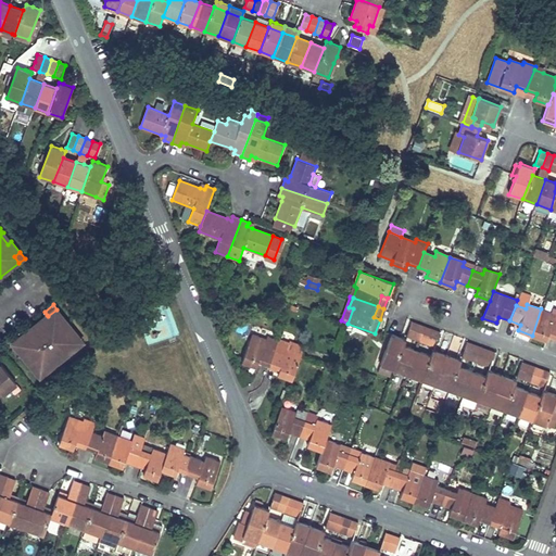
[(548,335),(555,337),(555,310),(555,314),(541,308),(532,336),(546,341),(548,335)]
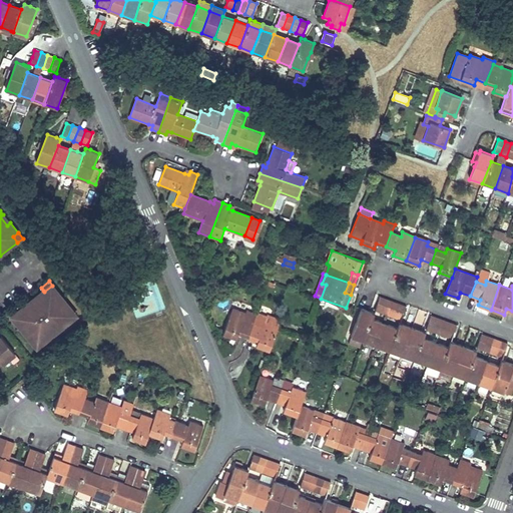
[(21,311),(13,318),(33,343),(38,338),(43,343),(53,335),(50,332),(59,325),(61,328),(71,320),(67,315),(73,310),(52,286),(44,292),(43,291),(20,310),(21,311)]
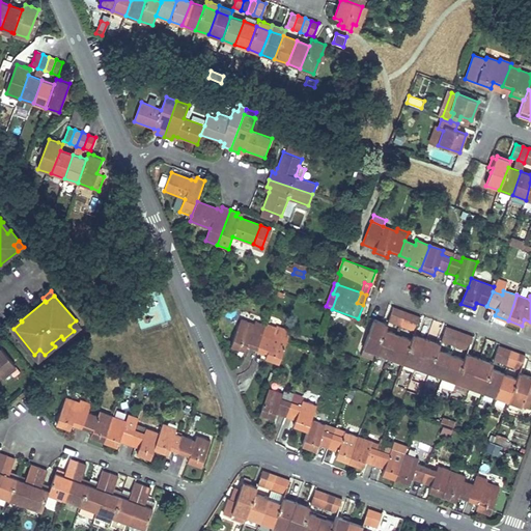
[(399,310),(393,307),(388,322),(394,324),(399,310)]
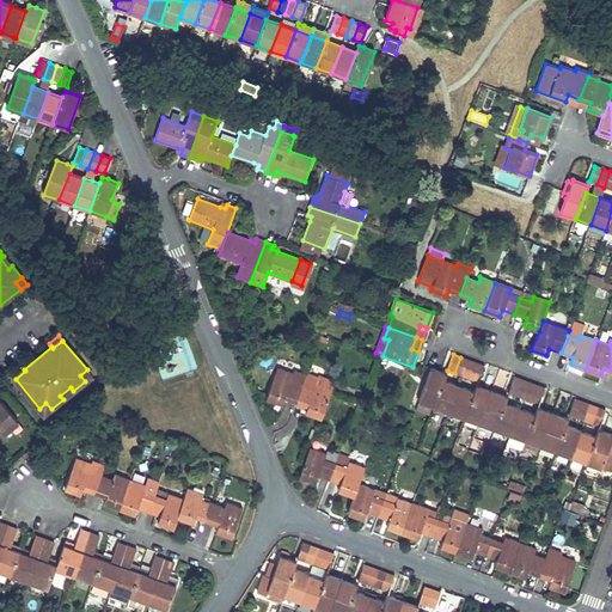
[(460,357),(454,373),(463,377),(469,360),(460,357)]
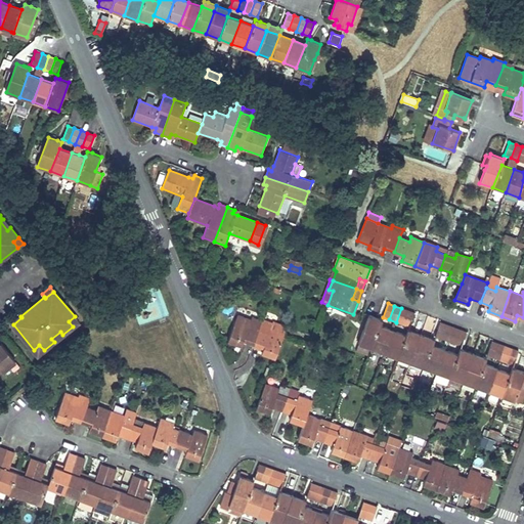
[(401,308),(396,322),(402,324),(407,311),(401,308)]
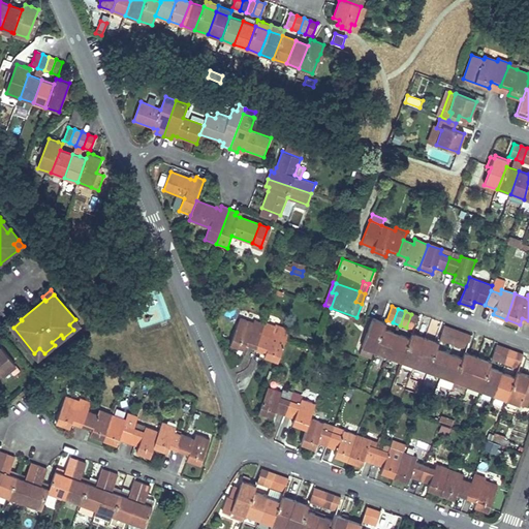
[(411,314),(406,328),(413,331),(418,316),(411,314)]
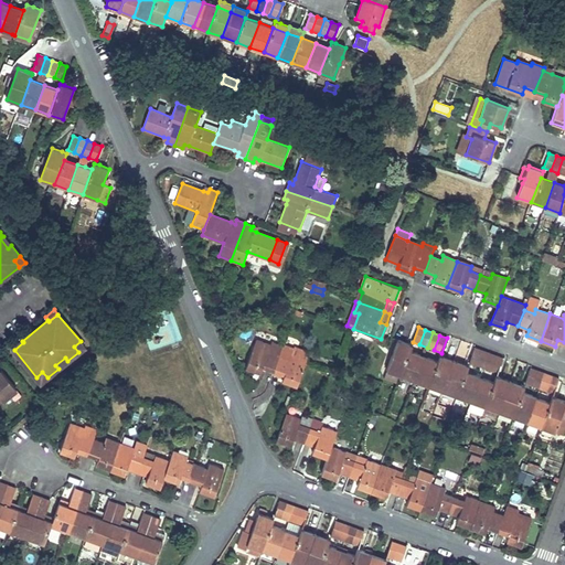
[(19,338),(10,345),(14,350),(23,342),(22,341),(19,338)]
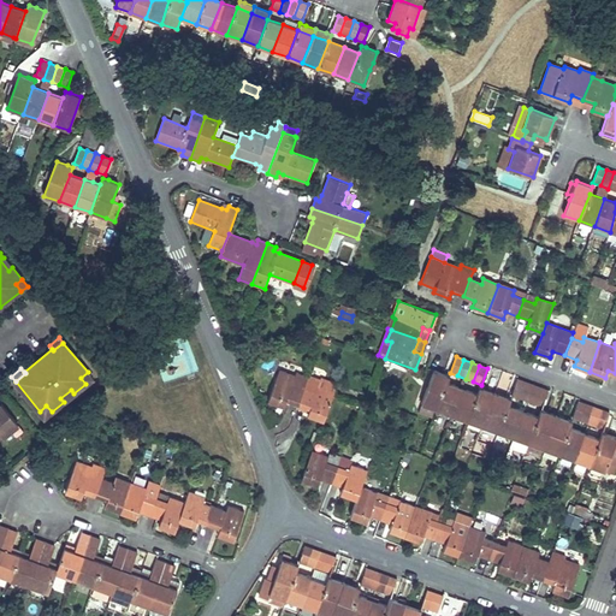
[(286,401),(298,404),(309,377),(297,372),(296,375),(280,369),(268,401),(284,407),(286,401)]
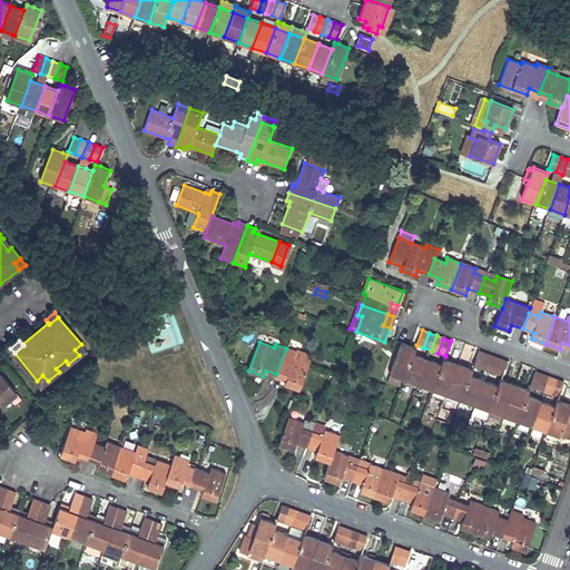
[(390,374),(404,380),(413,354),(415,349),(411,346),(401,343),(390,374)]
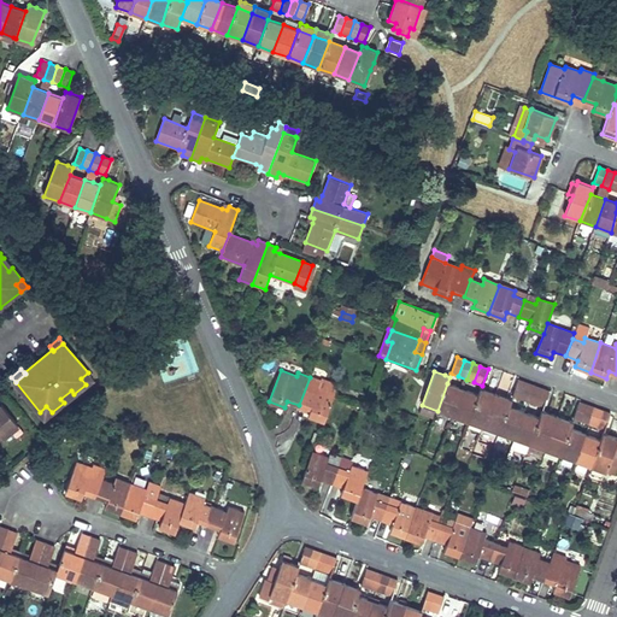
[(88,372),(81,378),(86,385),(93,378),(88,372)]
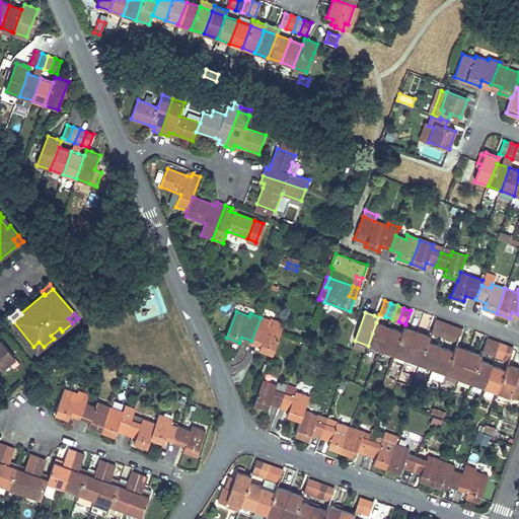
[(261,317),(251,341),(262,345),(260,350),(273,355),(282,330),(269,325),(271,319),(262,316),(261,317)]
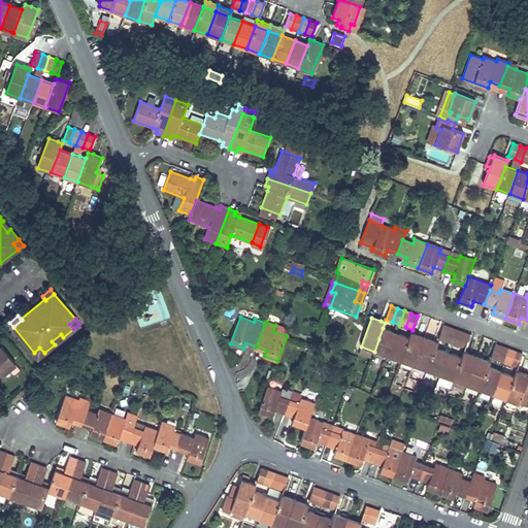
[(275,325),(273,331),(287,336),(289,329),(275,324),(275,325)]
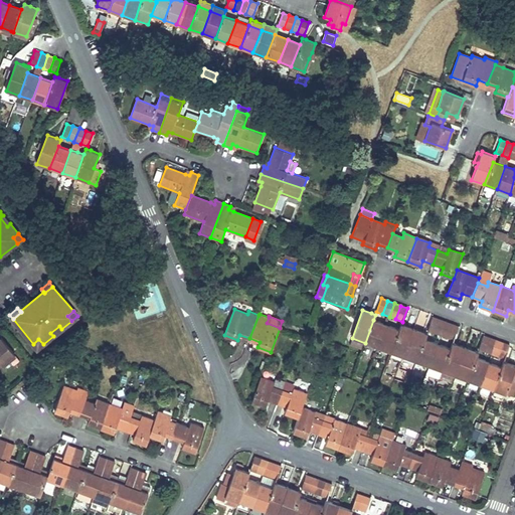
[(440,319),(433,317),(427,331),(434,333),(440,319)]
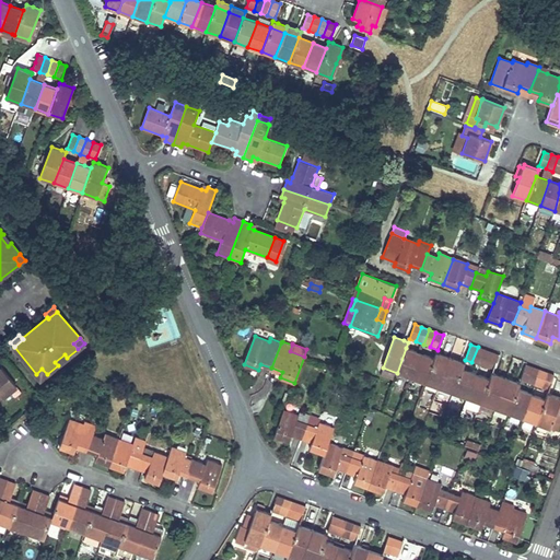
[(485,350),(478,347),(471,362),(479,364),(485,350)]
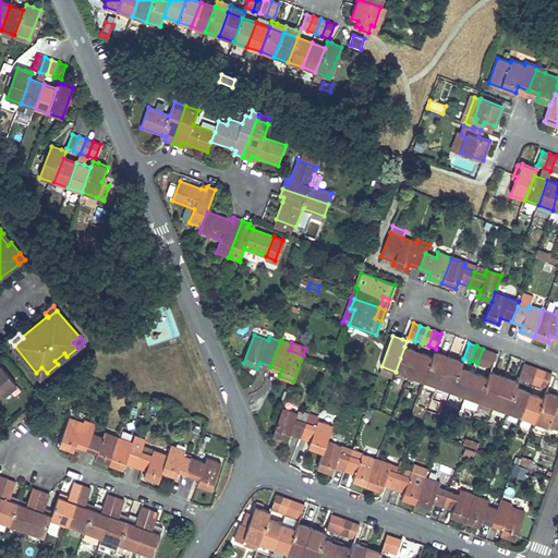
[(396,372),(410,376),(419,352),(404,347),(396,372)]
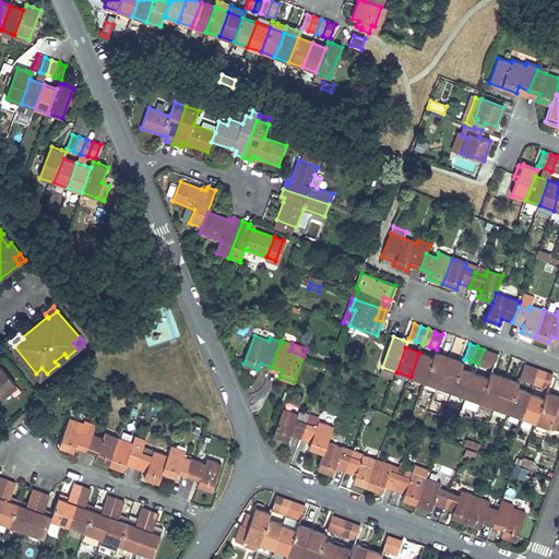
[(490,352),(484,349),(478,364),(485,367),(490,352)]
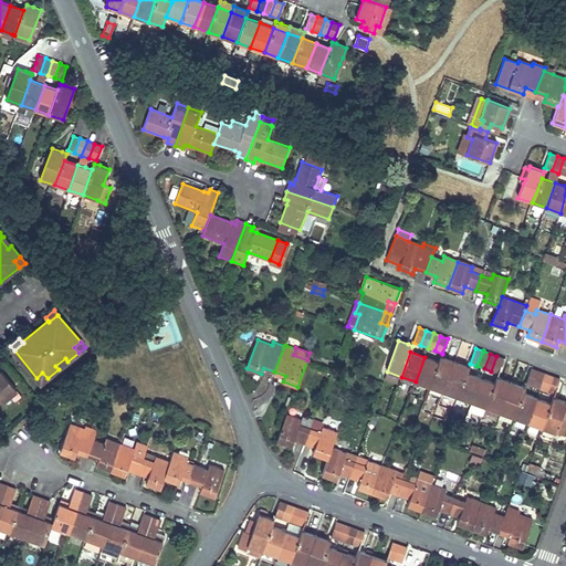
[(441,356),(438,363),(452,367),(456,362),(446,357),(441,356)]
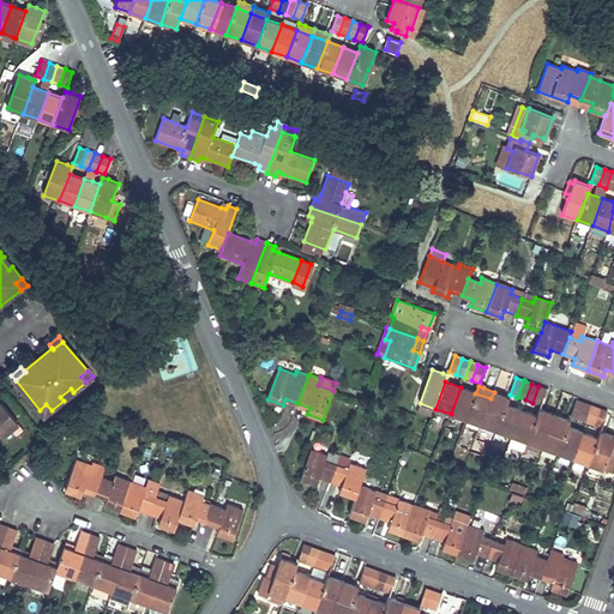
[(547,390),(539,386),(533,403),(540,405),(547,390)]
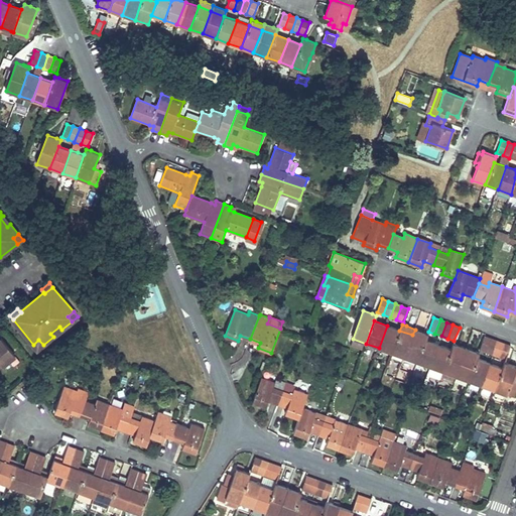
[(379,348),(391,353),(399,331),(387,326),(379,348)]
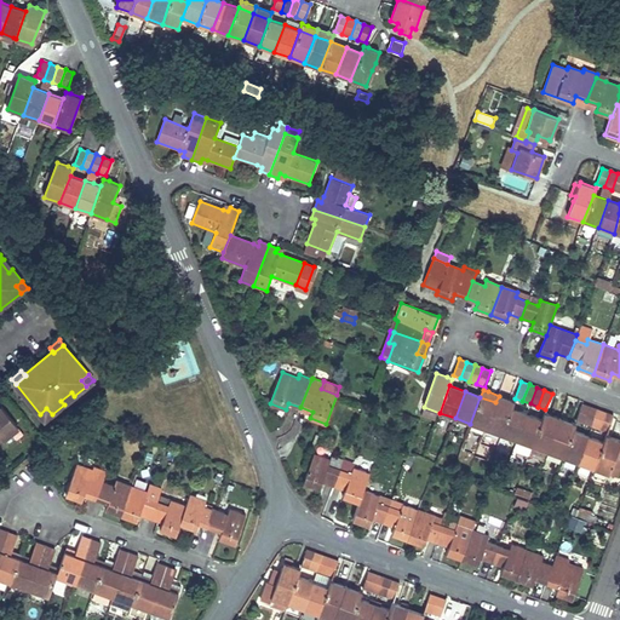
[(499,396),(495,402),(511,408),(515,401),(509,400),(499,396)]
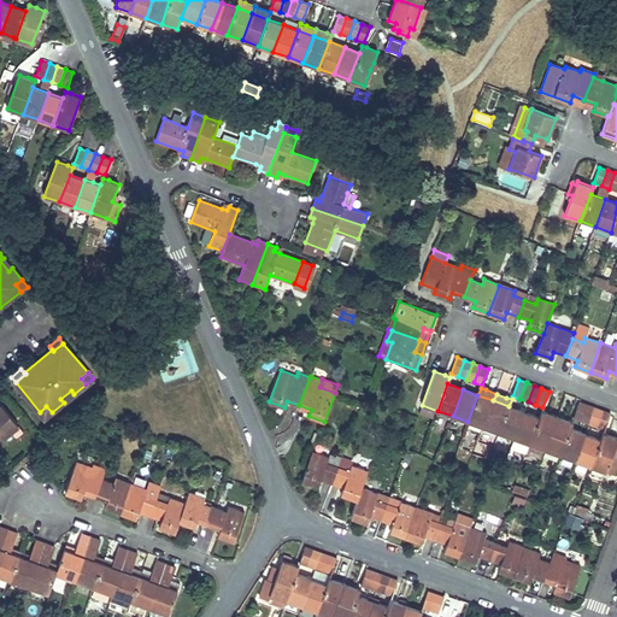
[(468,422),(483,428),(493,400),(477,395),(468,422)]
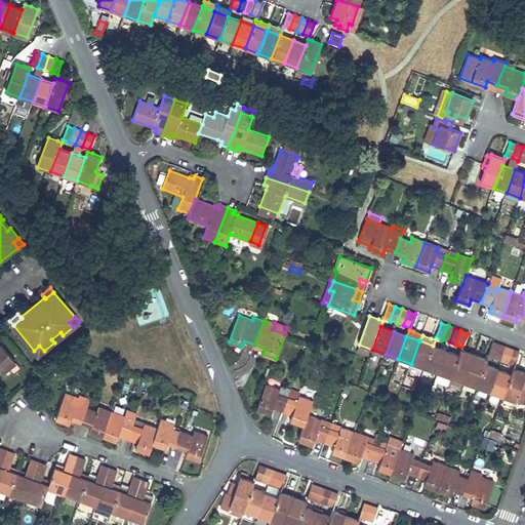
[(411,364),(425,369),(433,346),(419,340),(411,364)]
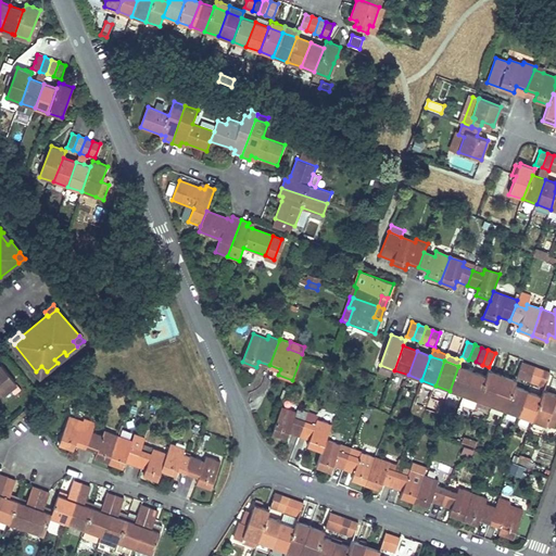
[(529,365),(521,363),(517,377),(523,380),(529,365)]
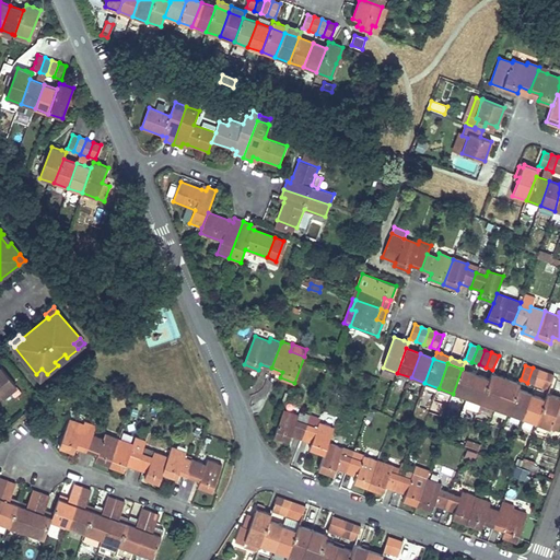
[(0,396),(1,396),(2,398),(18,386),(2,368),(0,369),(0,396)]
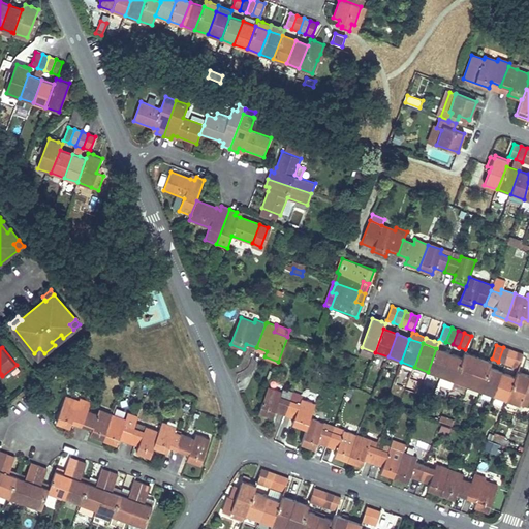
[(503,347),(498,362),(504,364),(509,349),(503,347)]
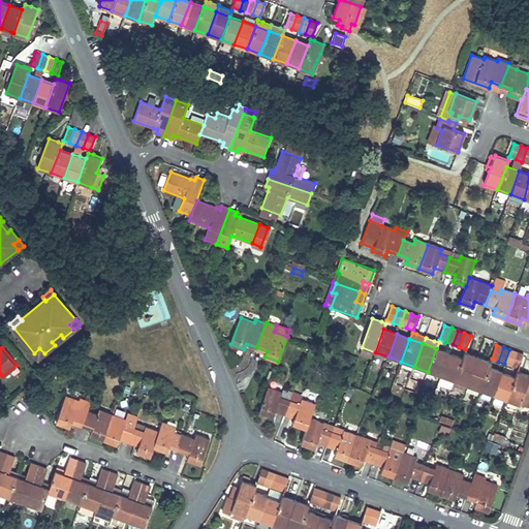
[(39,348),(34,353),(38,359),(44,353),(39,348)]
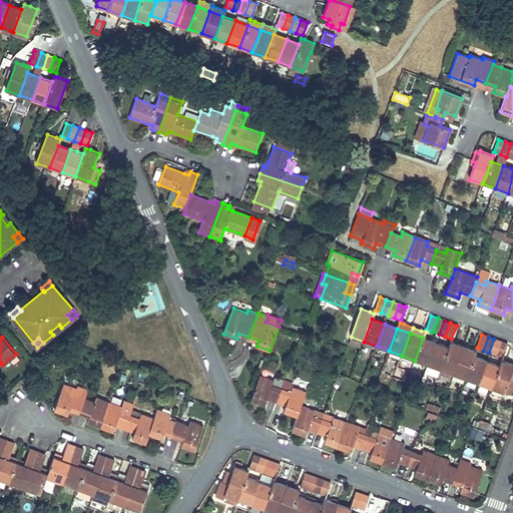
[(415,361),(427,365),(436,343),(423,338),(415,361)]
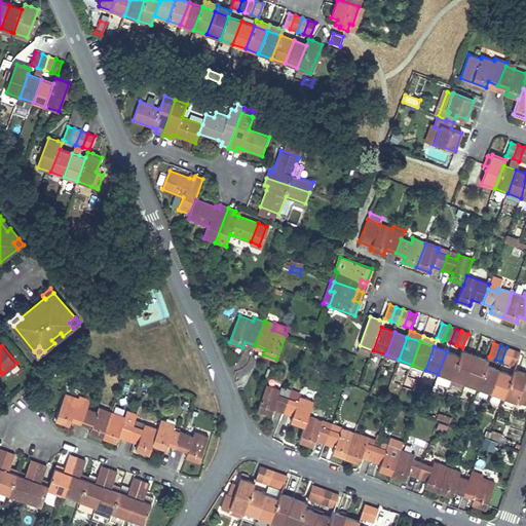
[(506,347),(501,362),(509,364),(514,350),(506,347)]
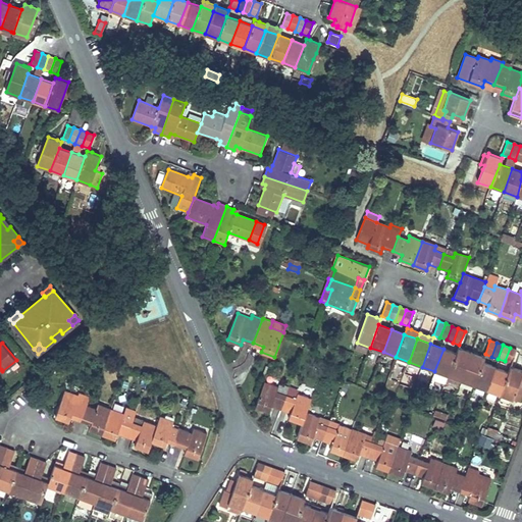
[(456,353),(448,376),(461,381),(471,352),(462,349),(458,348),(456,353)]
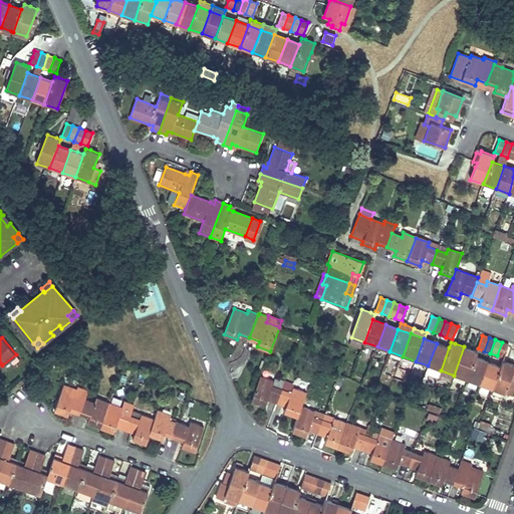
[(502,342),(497,355),(503,358),(508,344),(502,342)]
